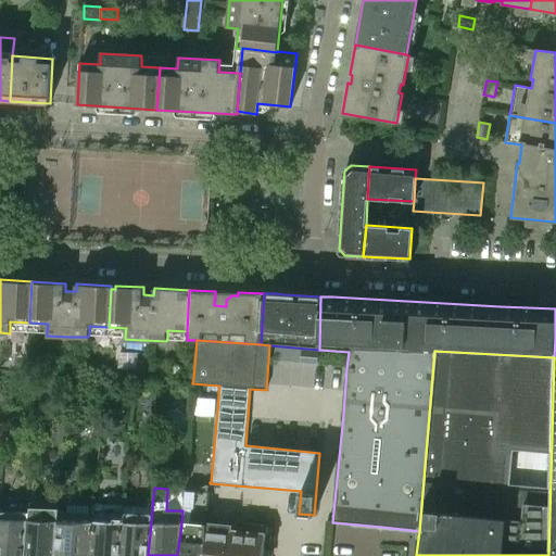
[(185,489),(182,510),(181,525),(177,555),(202,555),(206,523),(210,491),(185,489)]
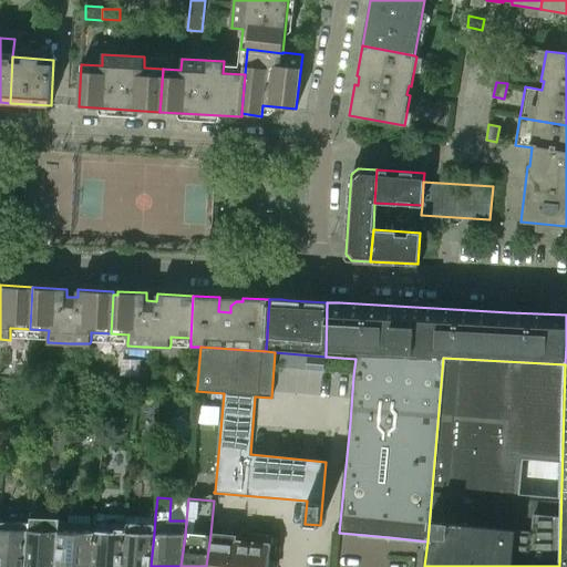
[(122,566),(125,533),(126,516),(126,507),(105,506),(104,514),(96,514),(95,518),(98,519),(98,533),(94,566),(122,566)]
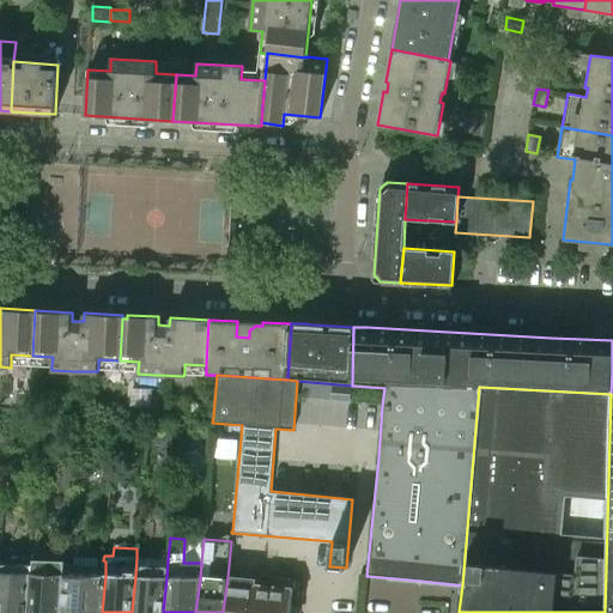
[(163,612),(167,577),(168,559),(137,558),(135,576),(132,612),(163,612)]
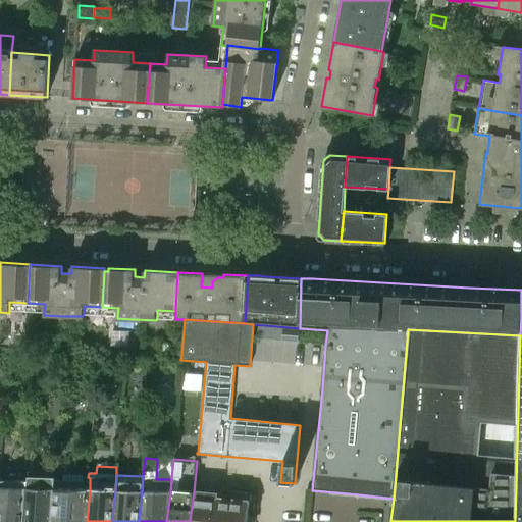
[(79,521),(82,490),(83,477),(55,476),(55,481),(54,489),(51,521),(79,521)]
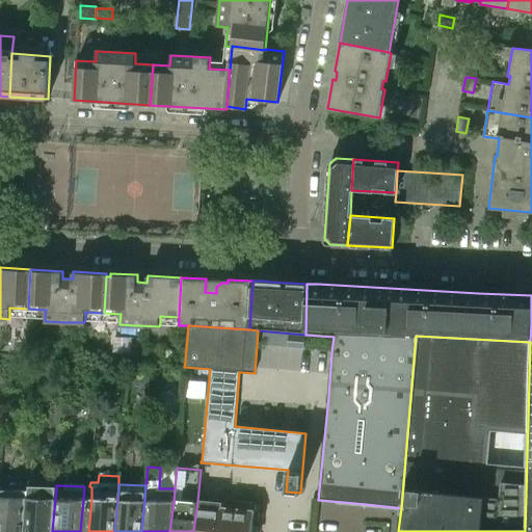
[(0,531),(23,531),(27,498),(27,488),(0,486),(0,531)]
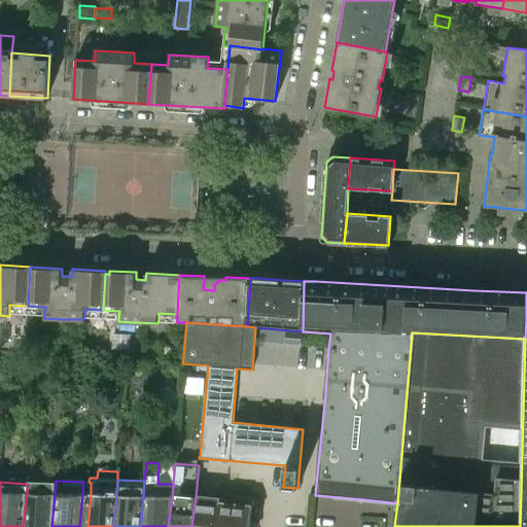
[(88,526),(91,495),(91,483),(89,482),(83,482),(82,495),(79,526),(88,526)]
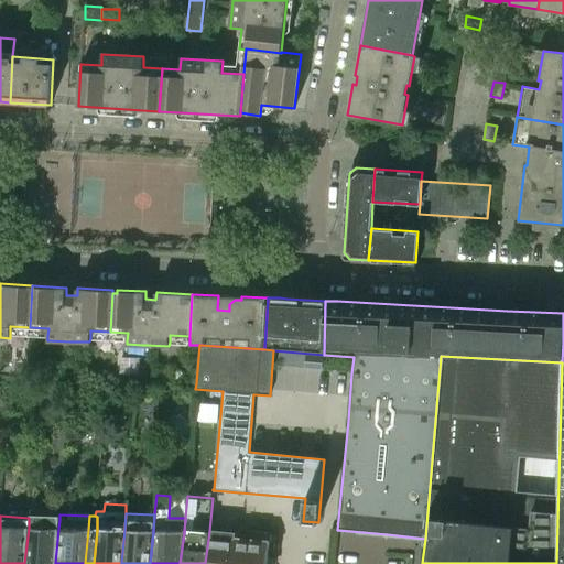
[(55,563),(58,529),(60,520),(29,518),(29,528),(24,563),(55,563)]
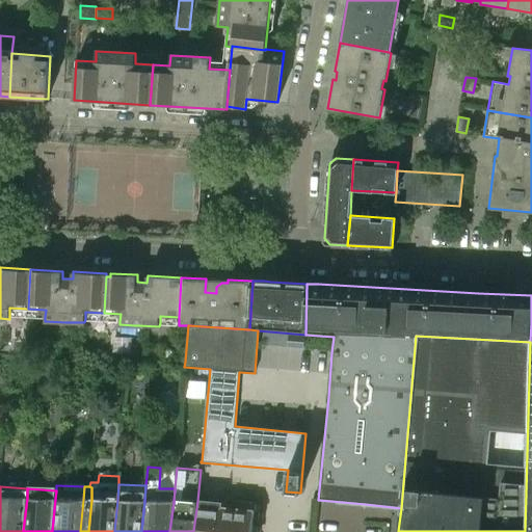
[(233,504),(197,501),(193,531),(256,531),(259,511),(255,511),(256,503),(233,500),(233,504)]
